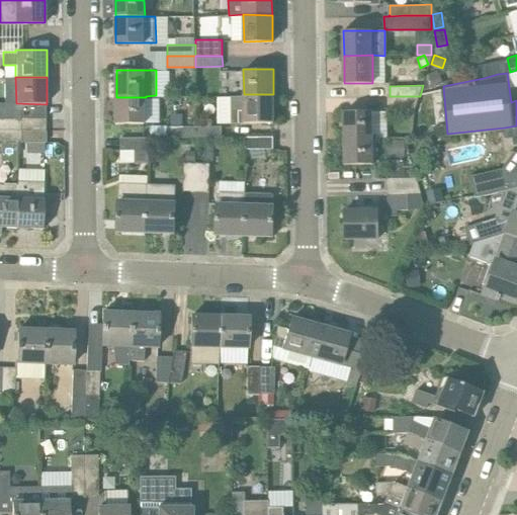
[(273,94),(244,94),(232,94),(232,122),(273,122),(273,94)]
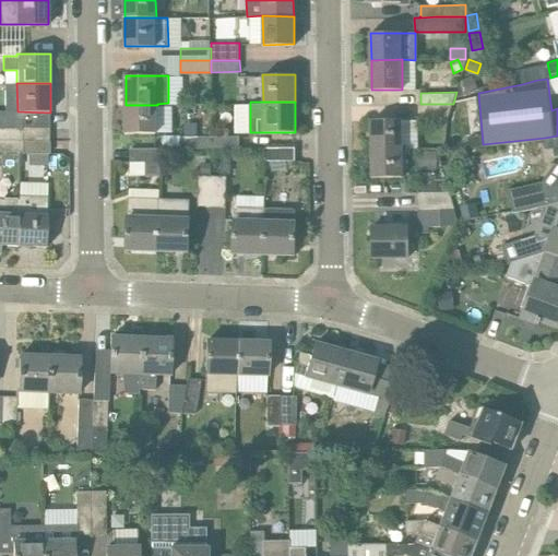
[(453,104),(420,104),(420,116),(449,116),(453,104)]
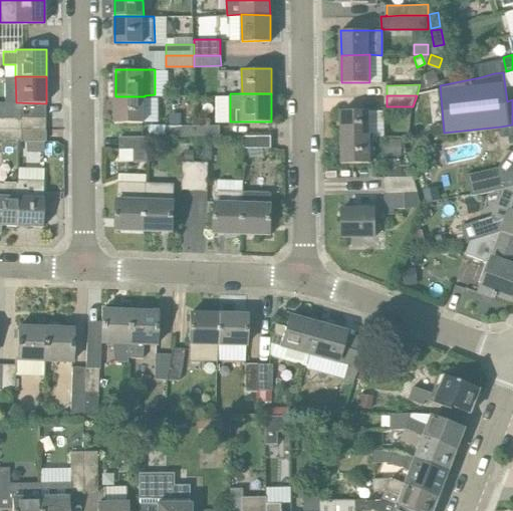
[(145,96),(115,96),(115,122),(145,122),(145,96)]
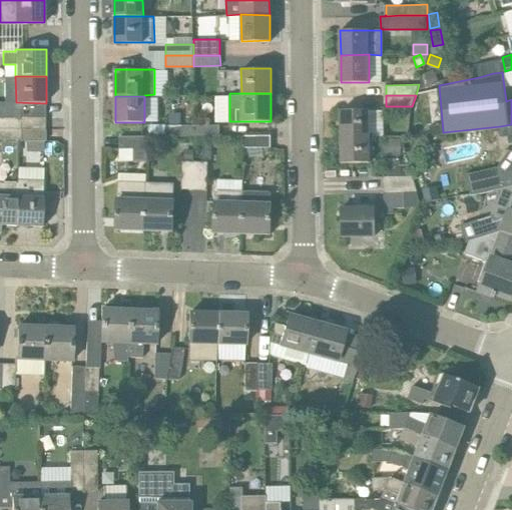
[(0,116),(21,116),(21,106),(7,105),(0,105),(0,116)]
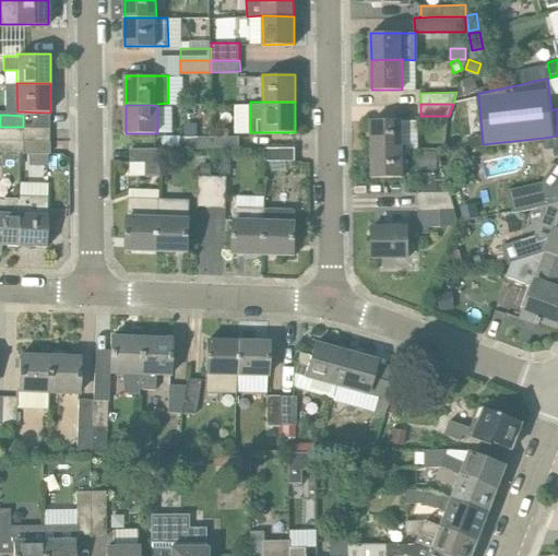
[(372,149),(404,149),(403,119),(371,120),(372,149)]
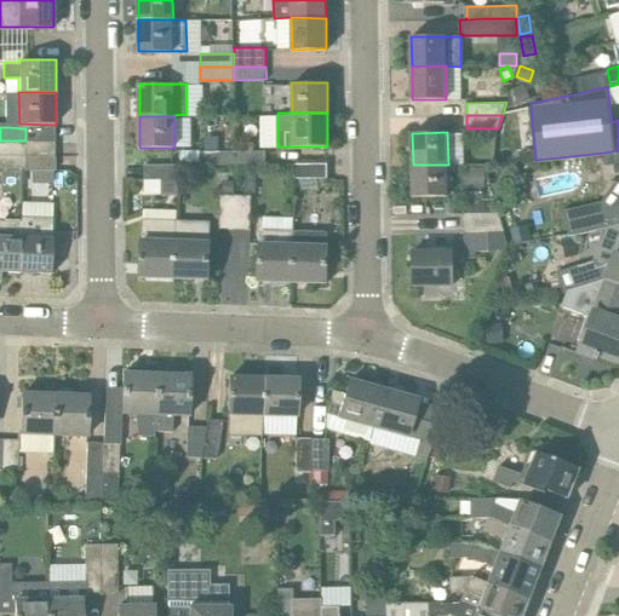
[(0,140),(0,154),(26,154),(27,151),(26,140),(0,140)]
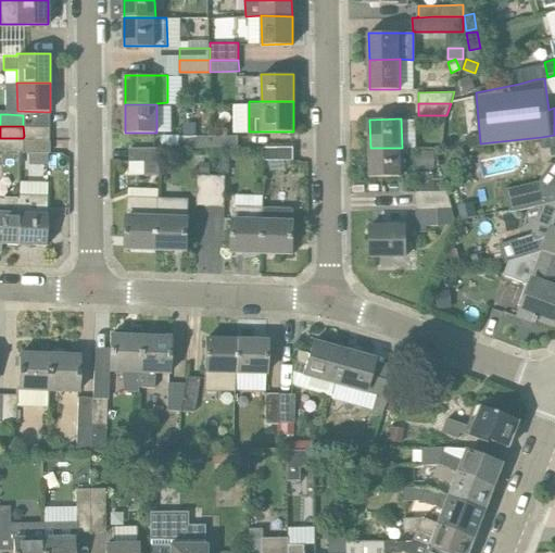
[(210,147),(210,135),(207,135),(180,135),(179,147),(210,147)]
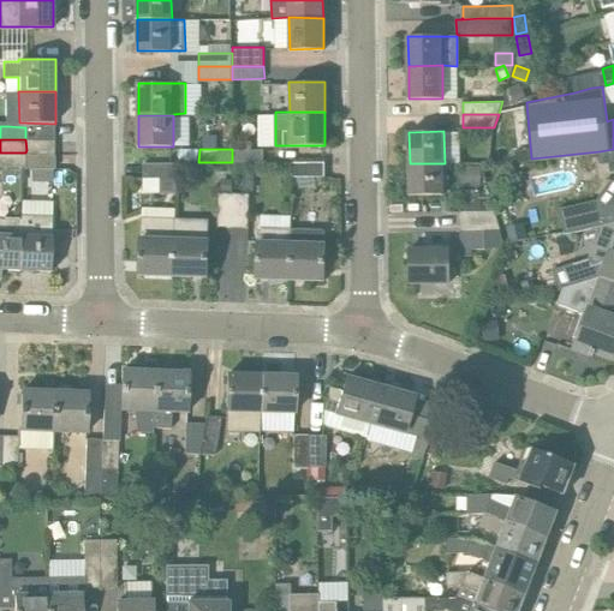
[(232,149),(232,162),(264,162),(264,149),(232,149)]
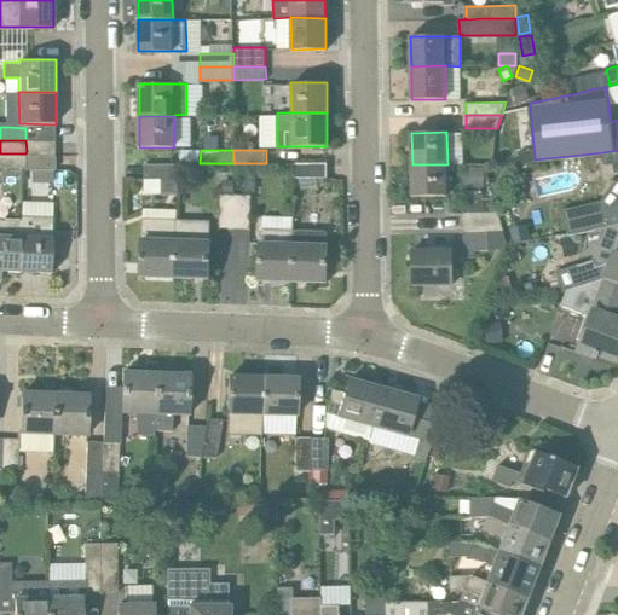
[(617,150),(604,152),(606,163),(613,161),(616,173),(617,172),(617,150)]
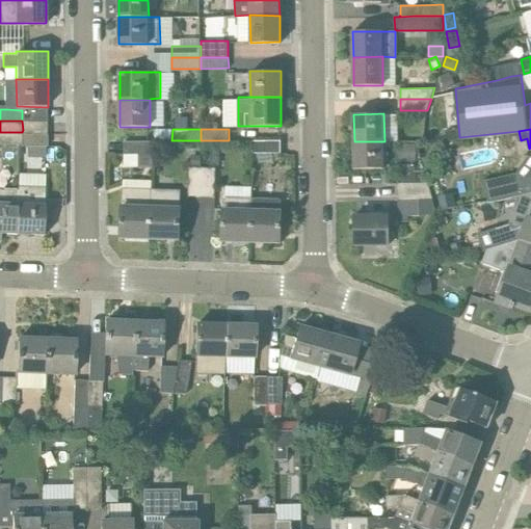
[(0,141),(19,142),(23,142),(22,132),(0,132),(0,141)]
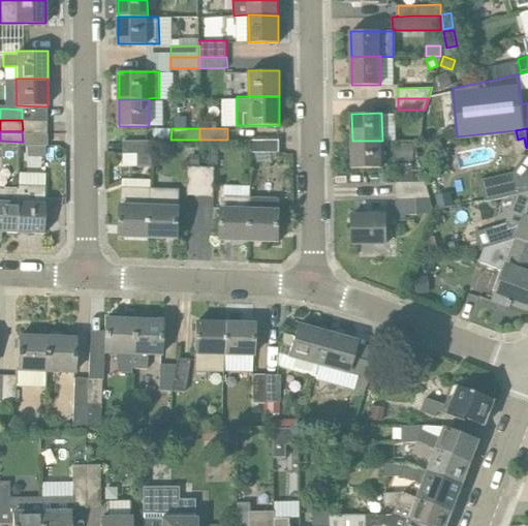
[(153,165),(153,140),(123,140),(123,152),(137,152),(137,165),(153,165)]
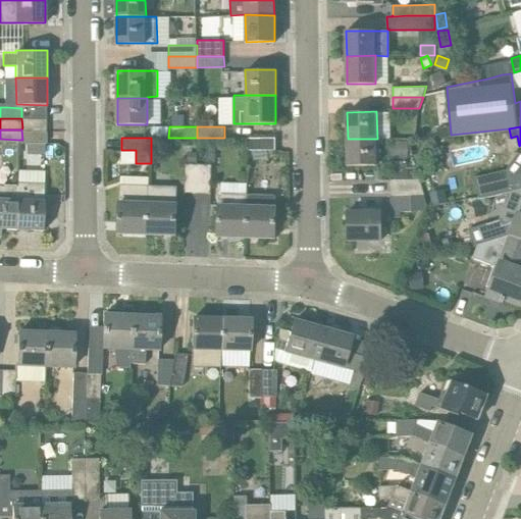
[(248,150),(276,150),(276,138),(248,138),(248,150)]
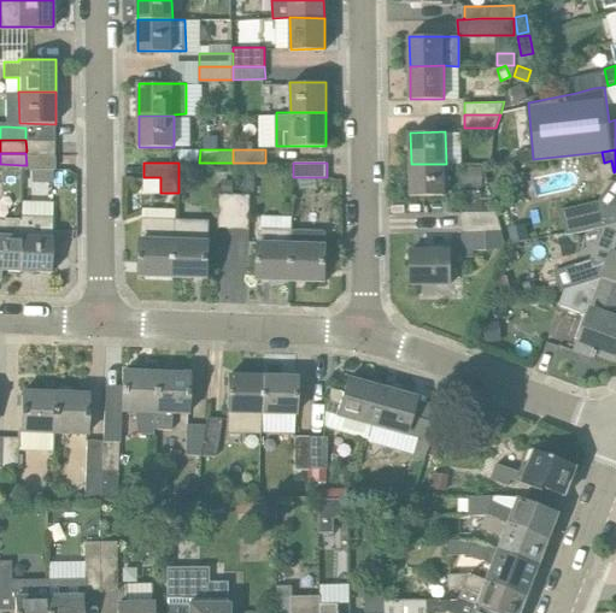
[(446,164),(411,164),(411,195),(446,195),(446,164)]
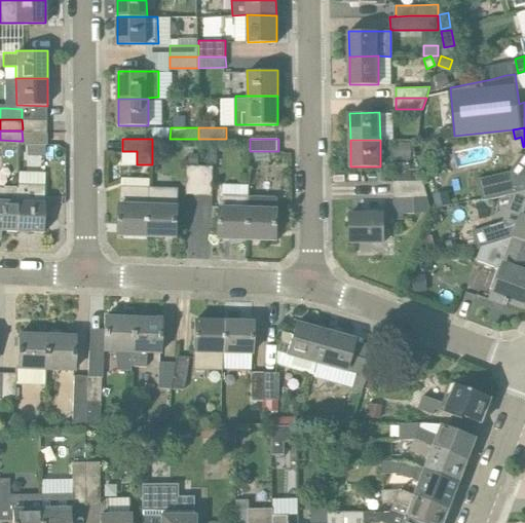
[(412,140),(395,140),(395,159),(412,159),(412,140)]
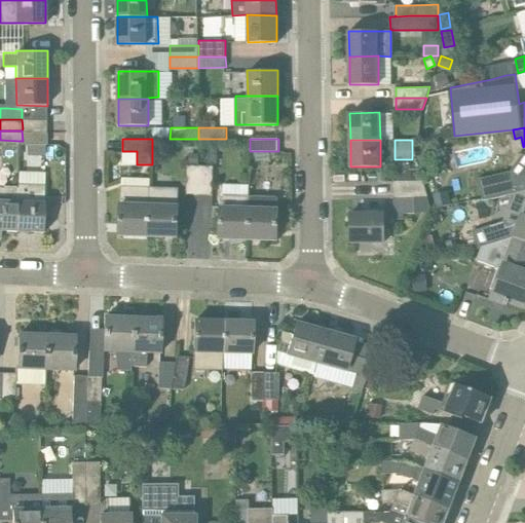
[(27,154),(45,154),(45,143),(27,143),(27,154)]
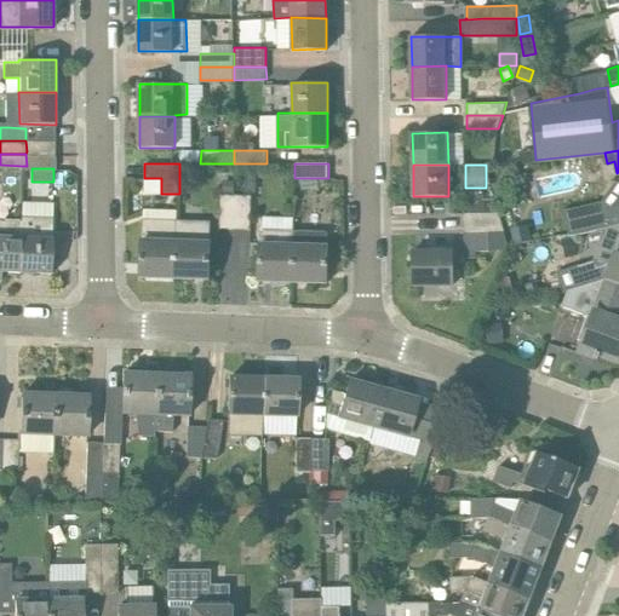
[(257,172),(246,172),(246,190),(257,190),(257,172)]
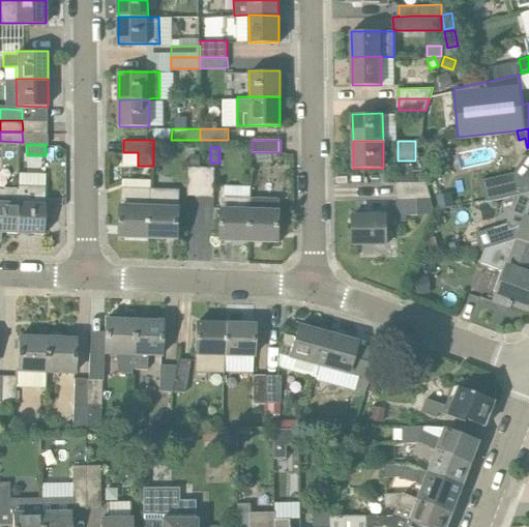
[(201,153),(190,153),(190,163),(201,163),(201,153)]
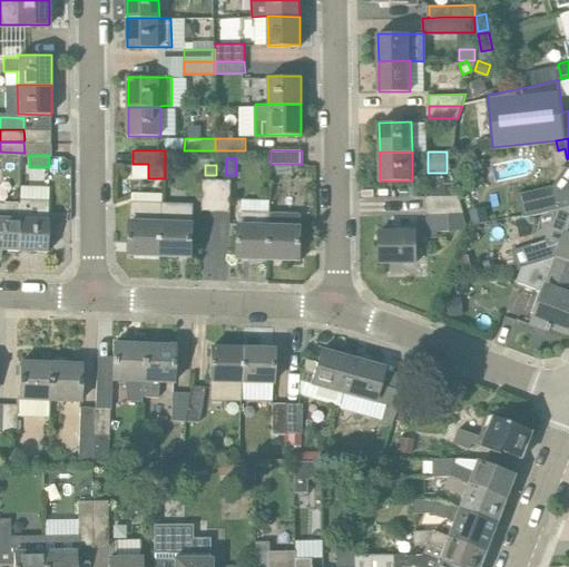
[(427,194),(459,194),(451,182),(444,182),(444,176),(427,177),(427,194)]
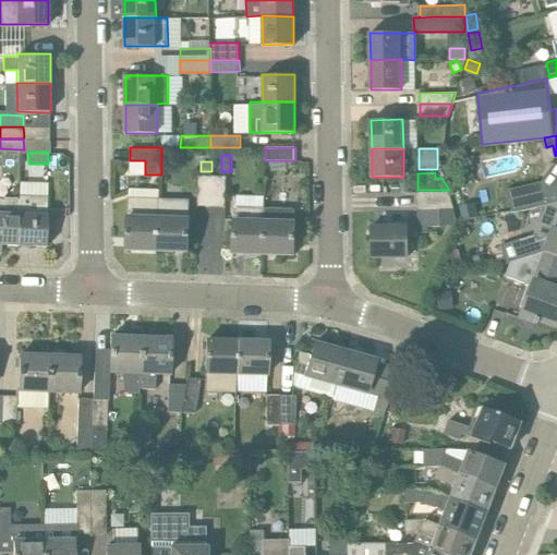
[(212,205),(213,175),(198,175),(197,205),(212,205)]
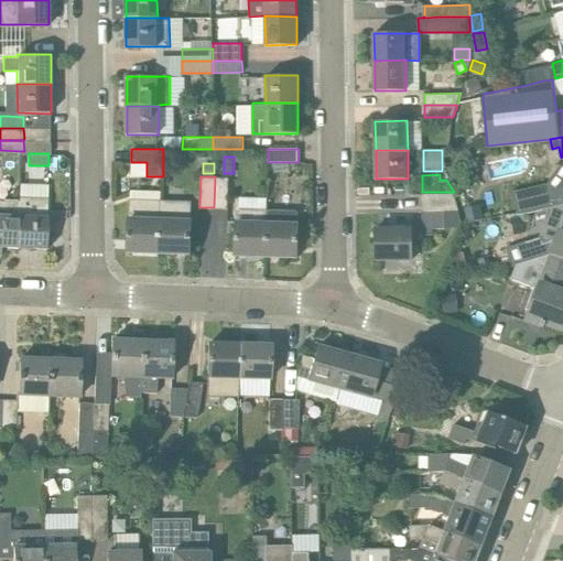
[(215,176),(214,207),(228,207),(229,177),(215,176)]
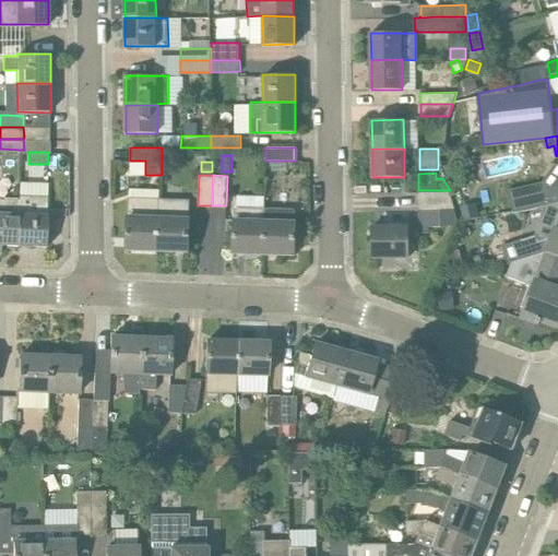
[(129,176),(119,177),(119,188),(130,188),(129,176)]
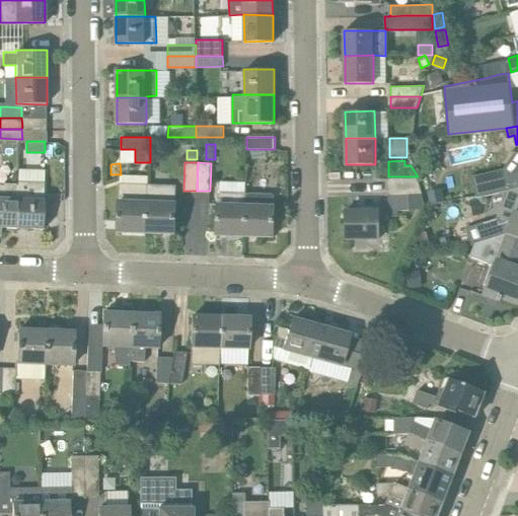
[(517,170),(508,173),(506,167),(472,174),(476,195),(489,194),(507,189),(517,186),(517,170)]
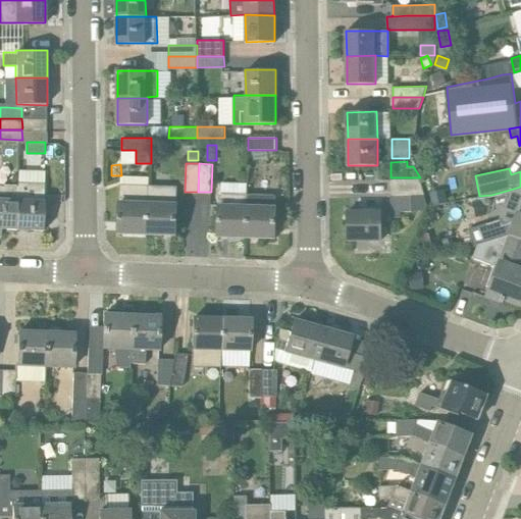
[(367,171),(367,178),(383,178),(383,170),(375,170),(375,171),(367,171)]
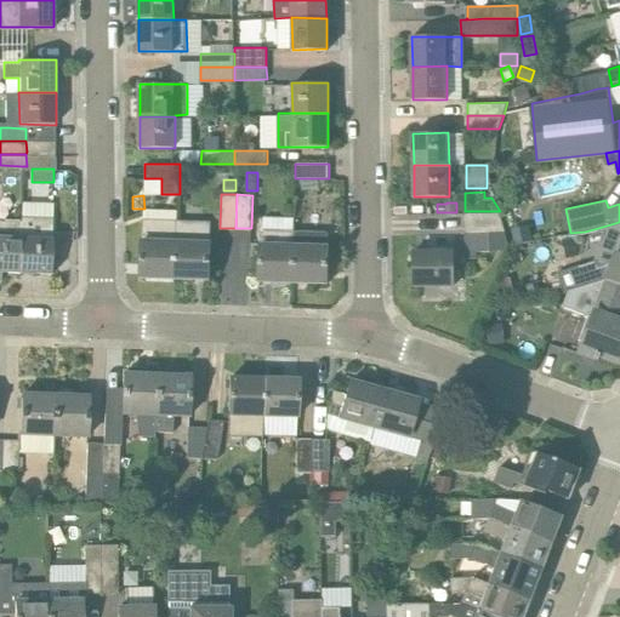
[(500,211),(465,211),(466,232),(506,232),(500,211)]
